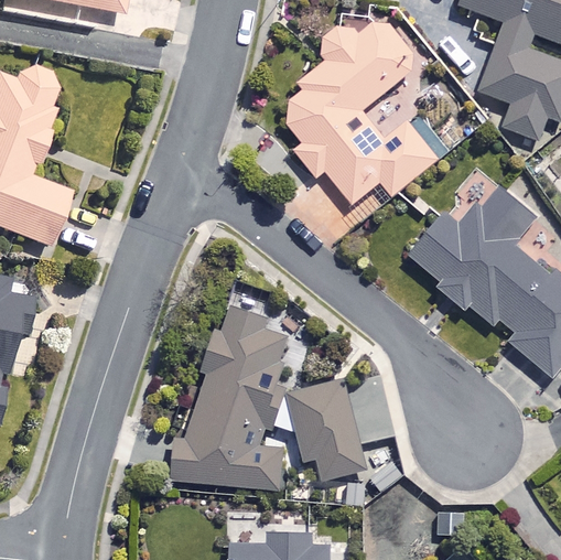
[(51,0),(121,13),(123,0),(51,0)]
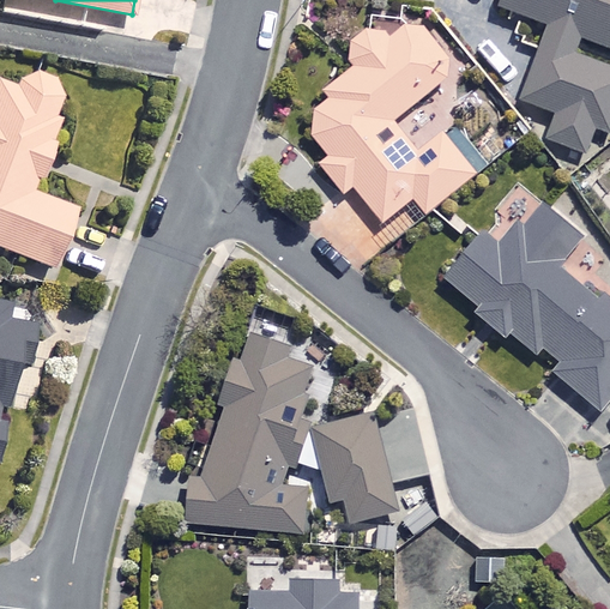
[(503,0),(501,7),(547,24),(518,98),(555,113),(545,139),(584,154),(595,125),(609,130),(609,64),(574,50),(580,36),(609,47),(609,0),(503,0)]
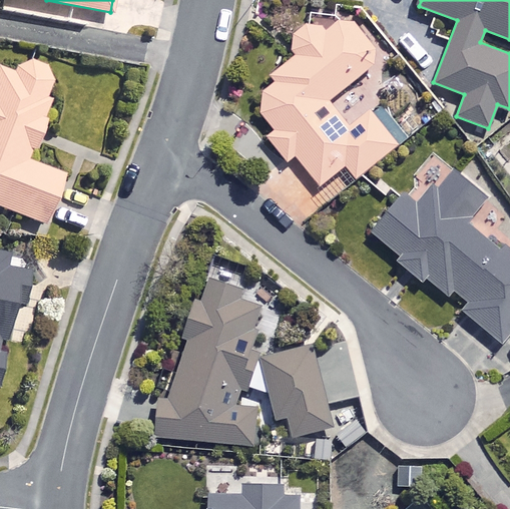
[(297,54),(271,76),(274,80),(259,93),(260,111),(275,129),(267,136),(287,161),(295,154),(320,185),(345,165),(356,178),(398,143),(349,83),(379,58),(343,15),(327,29),(306,25),(292,37),(293,48),(297,54)]
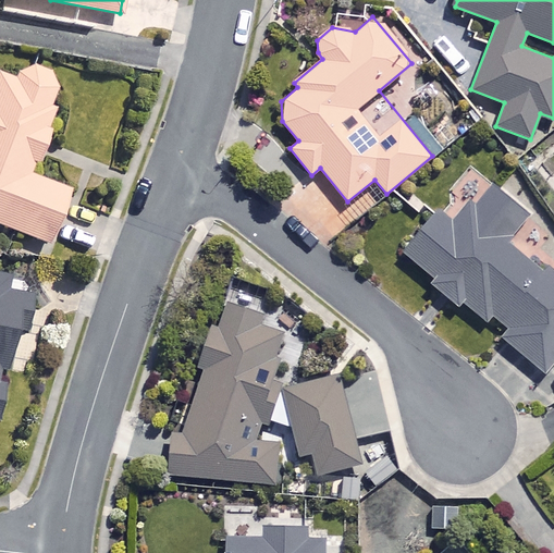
[(62,78),(21,64),(16,78),(0,72),(0,225),(48,242),(66,187),(29,174),(62,78)]
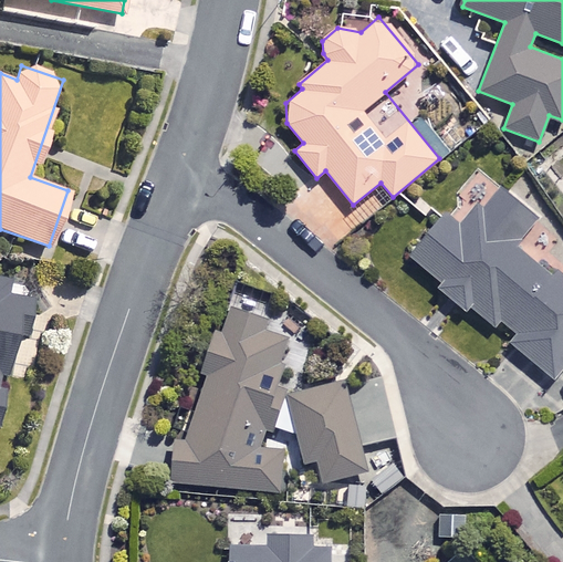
[(441,282),(437,288),(467,311),(470,306),(510,337),(508,342),(554,376),(562,364),(562,281),(515,247),(538,218),(497,187),(465,229),(444,212),(409,258),(441,282)]
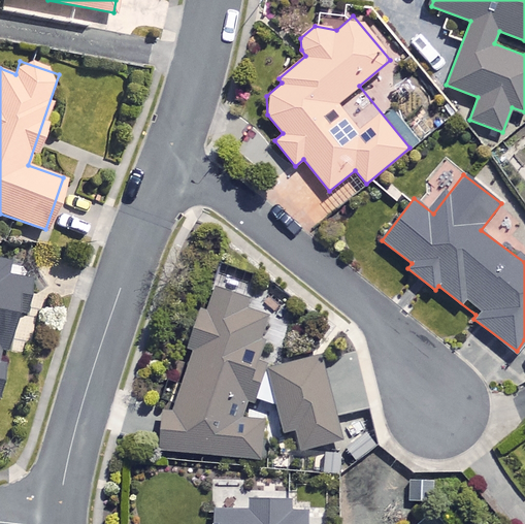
[(29,268),(0,262),(0,365),(11,307),(21,309),(29,268)]
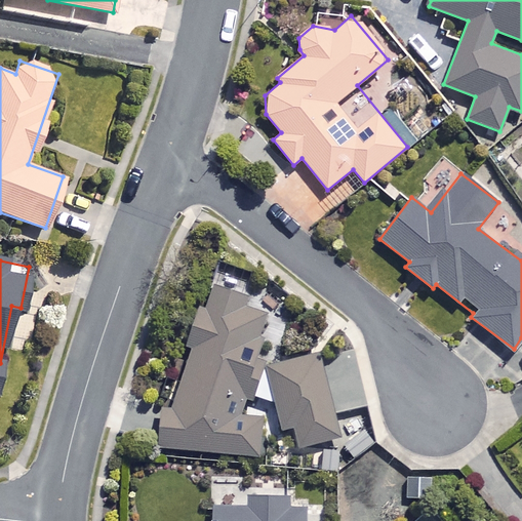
[(262,418),(242,415),(245,397),(254,399),(261,360),(257,359),(266,308),(246,305),(248,294),(209,288),(206,310),(190,307),(172,408),(162,406),(156,441),(254,457),(262,418)]
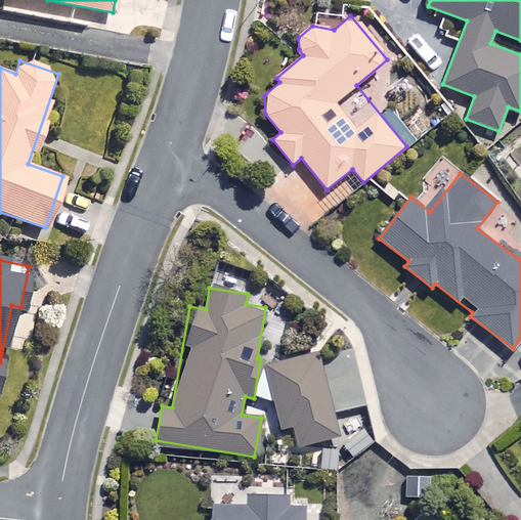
[(338,438),(320,354),(269,364),(283,427),(293,425),(297,447),(338,438)]
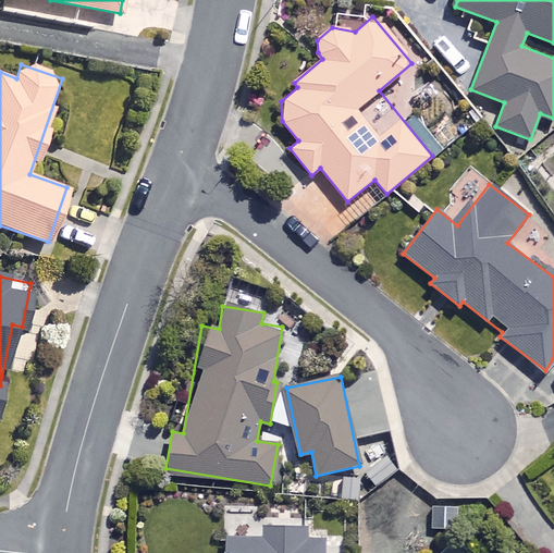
[(305,527),(262,528),(262,538),(226,539),(226,552),(323,552),(323,538),(305,538),(305,527)]
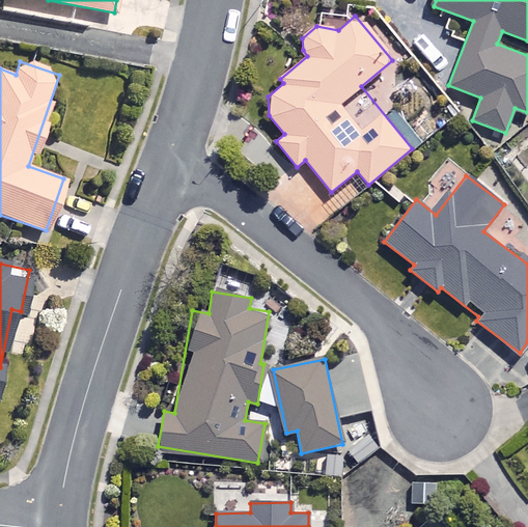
All buildings are outlined.
